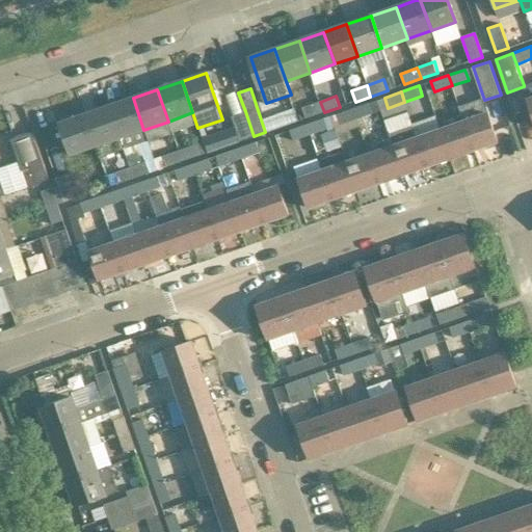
[(143,130),(133,98),(108,106),(120,138),(143,130)]
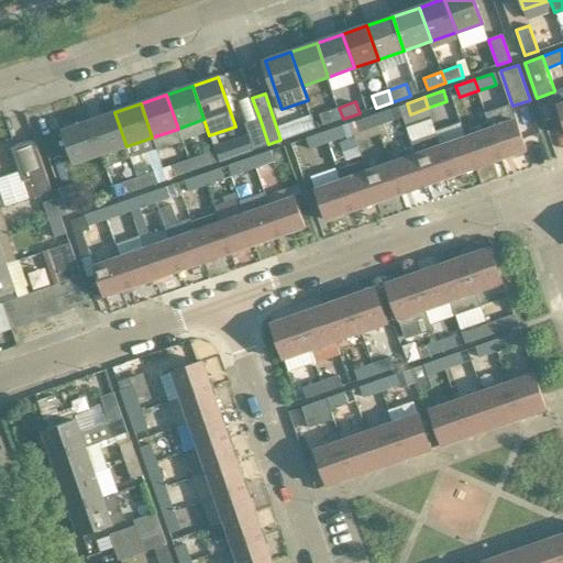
[(343,119),(339,108),(320,114),(323,125),(343,119)]
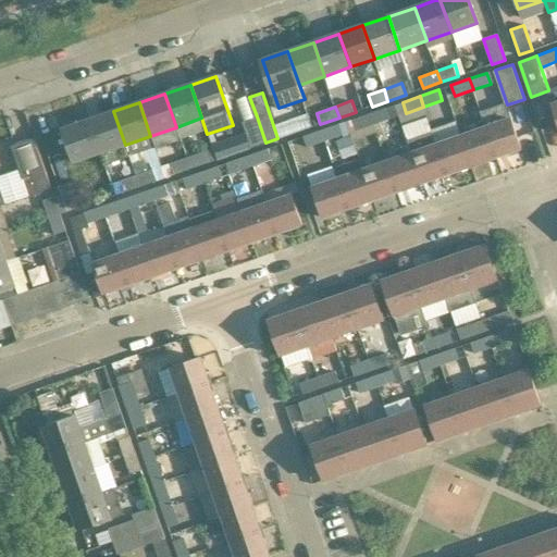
[(388,107),(370,113),(374,124),(392,118),(388,107)]
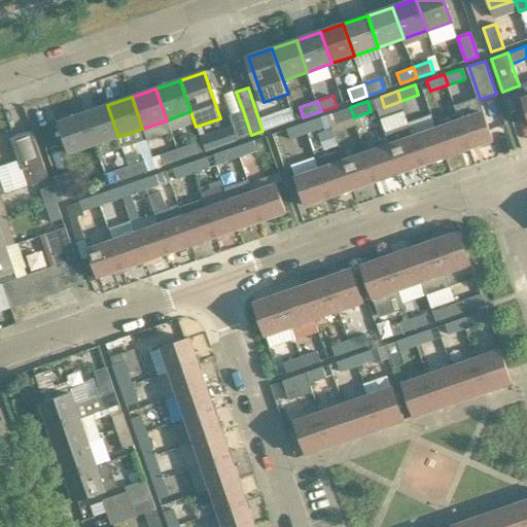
[(118,137),(107,105),(83,114),(94,145),(95,145),(99,155),(123,147),(118,137)]
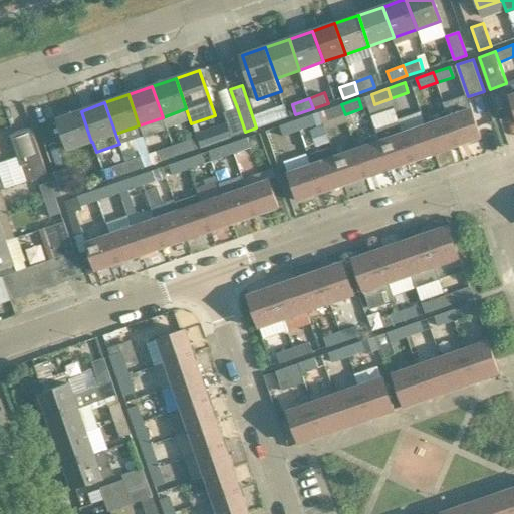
[(345,114),(341,104),(327,109),(330,119),(345,114)]
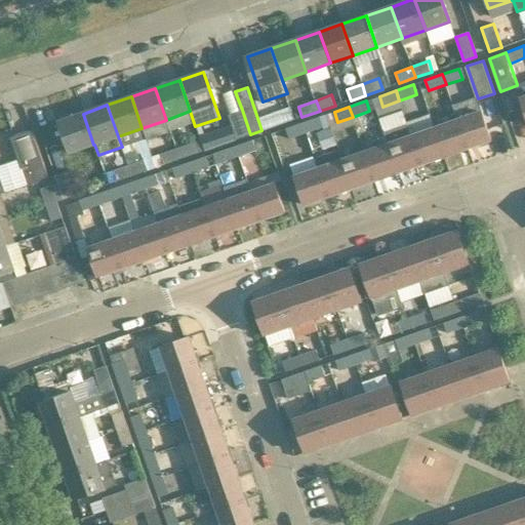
[(250,134),(242,110),(228,115),(236,139),(250,134)]
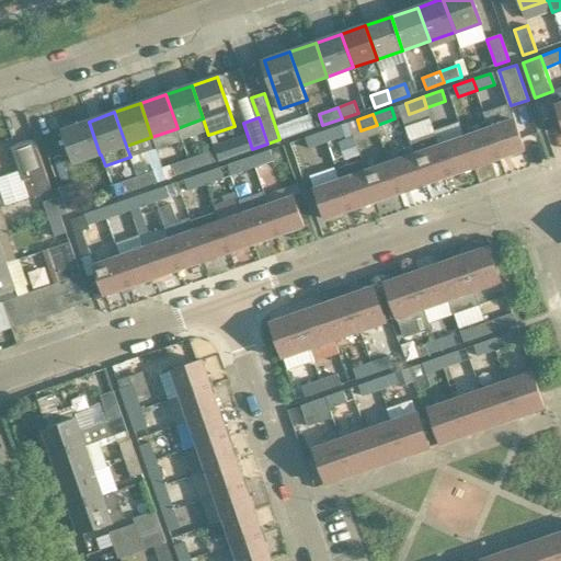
[(405,125),(410,138),(434,130),(430,117),(405,125)]
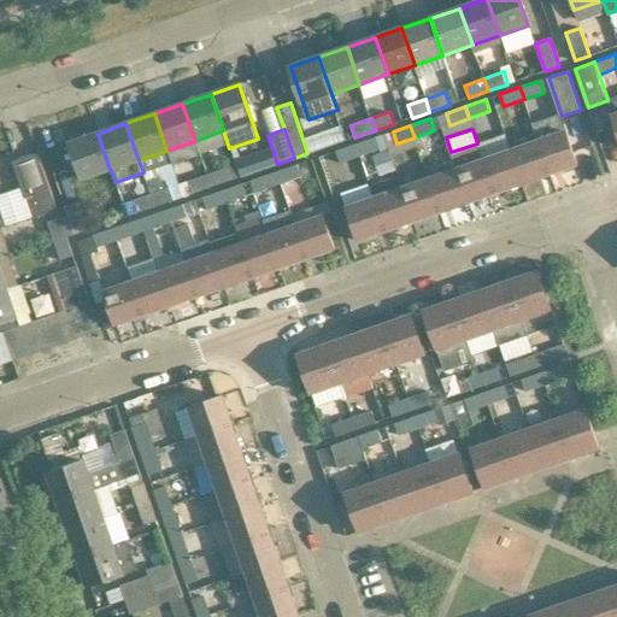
[(577,165),(565,131),(538,140),(550,175),(577,165)]
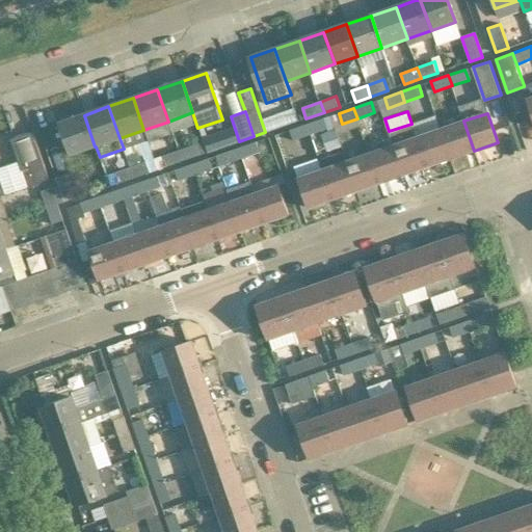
[(95,147),(84,115),(59,124),(71,155),(95,147)]
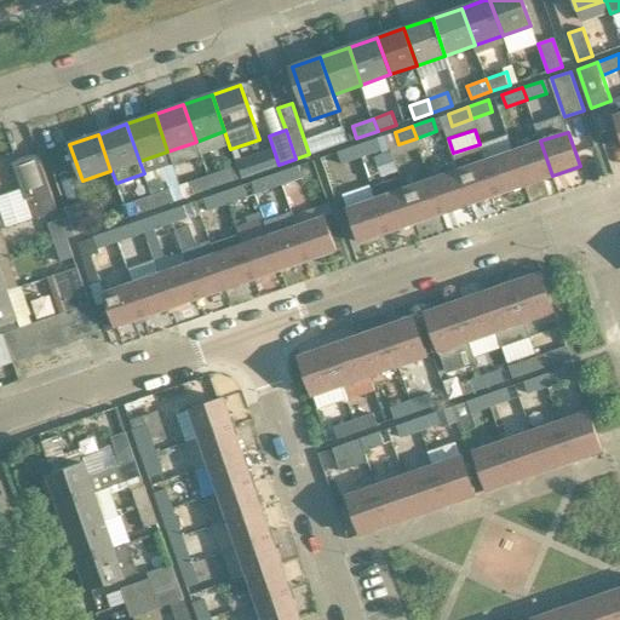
[(380,150),(377,138),(357,144),(362,158),(380,150)]
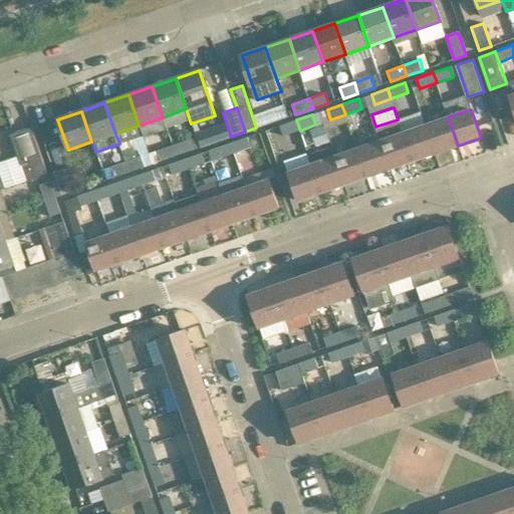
[(448,116),(426,124),(435,154),(458,146),(448,116)]
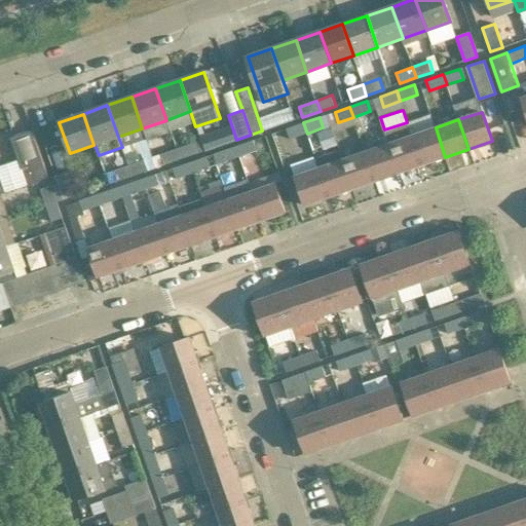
[(307,134),(303,122),(287,128),(291,139),(307,134)]
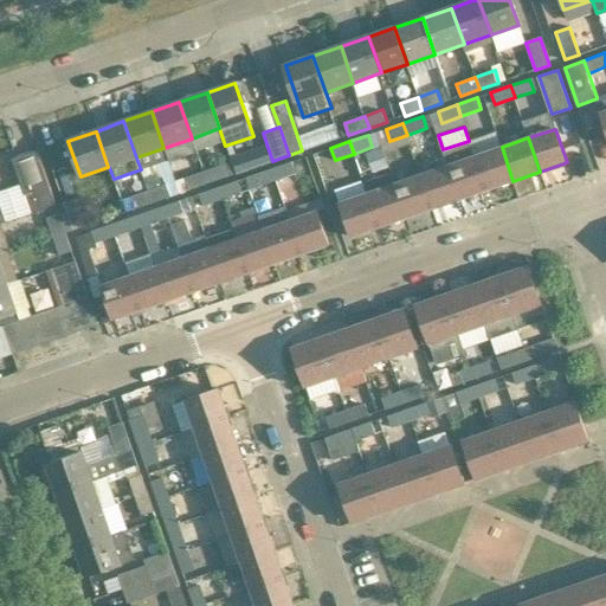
[(475,156),(470,142),(444,153),(449,166),(447,166),(459,199),(487,189),(475,156)]
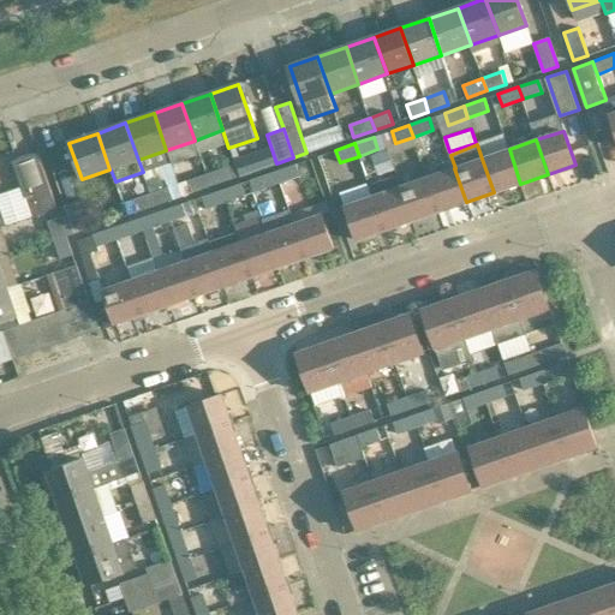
[(520,184),(509,149),(482,159),(494,192),(520,184)]
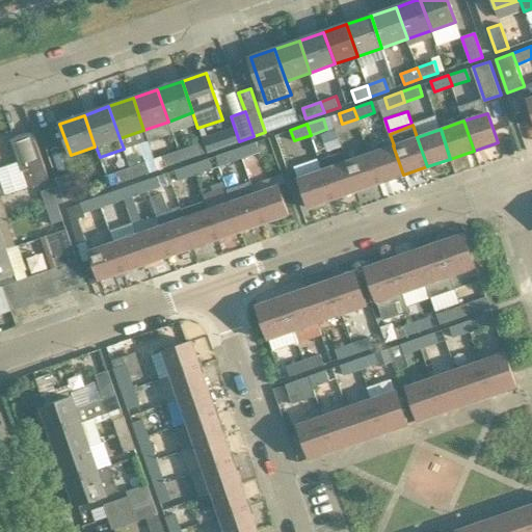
[(321,135),(326,152),(341,147),(335,130),(321,135)]
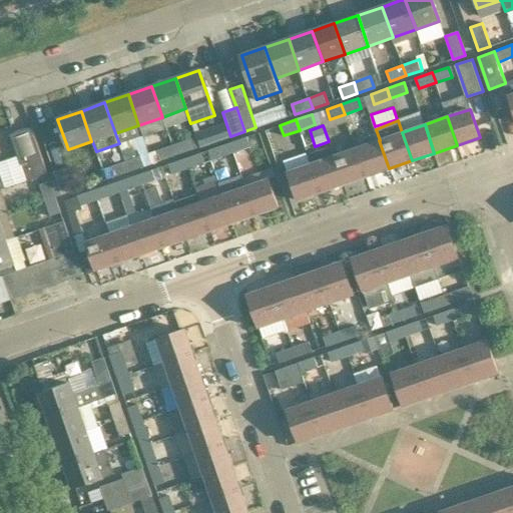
[(31,127),(10,134),(26,180),(47,173),(31,127)]
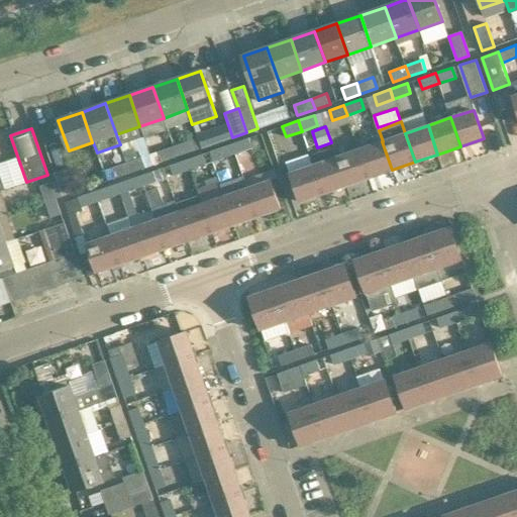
[(249,137),(232,143),(236,153),(252,148),(249,137)]
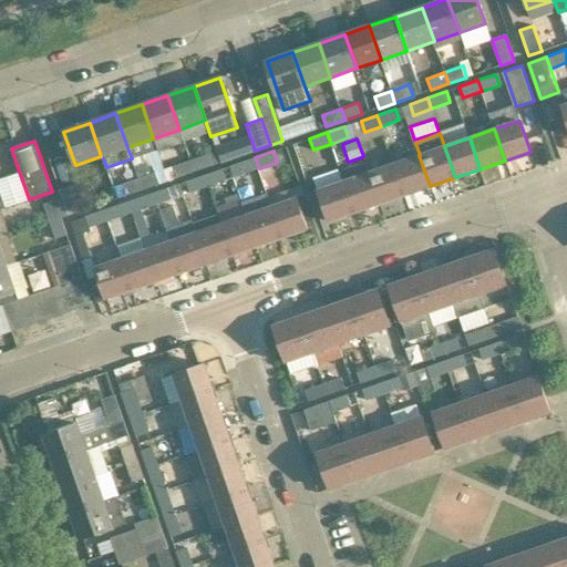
[(208,154),(191,160),(194,172),(213,166),(208,154)]
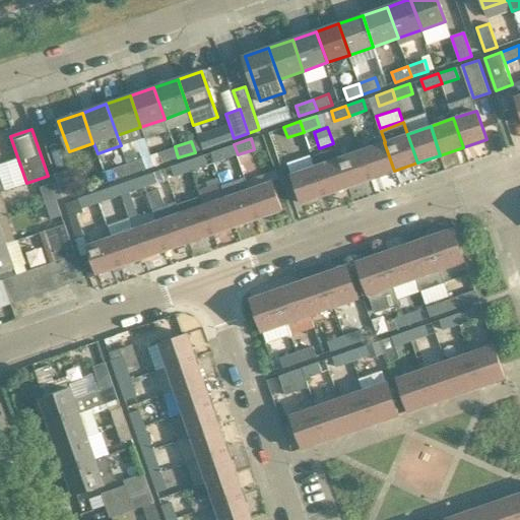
[(394,171),(384,142),(362,150),(371,179),(394,171)]
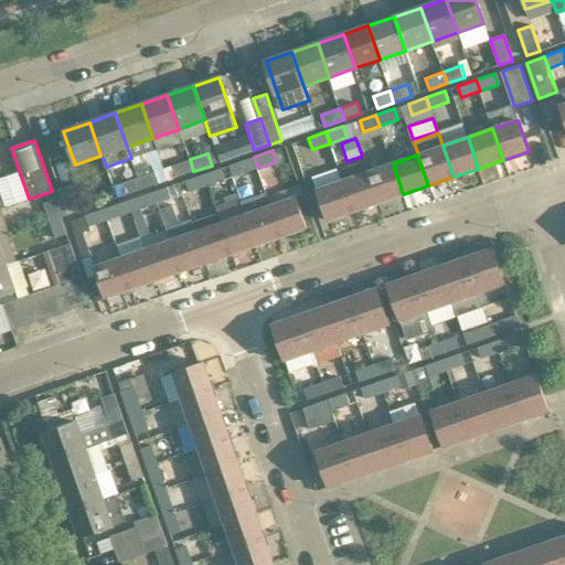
[(258,168),(254,157),(236,163),(241,174),(258,168)]
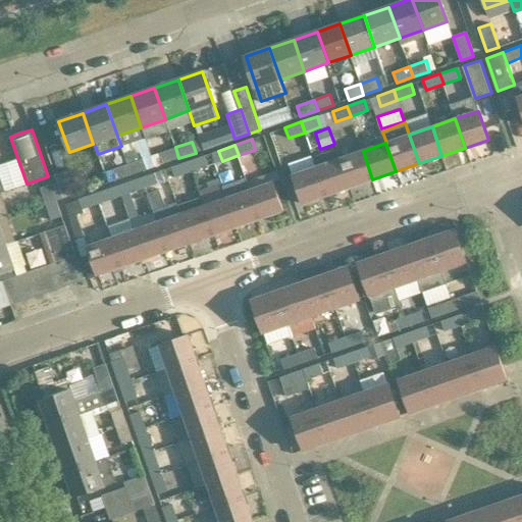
[(178,158),(175,147),(160,153),(164,164),(178,158)]
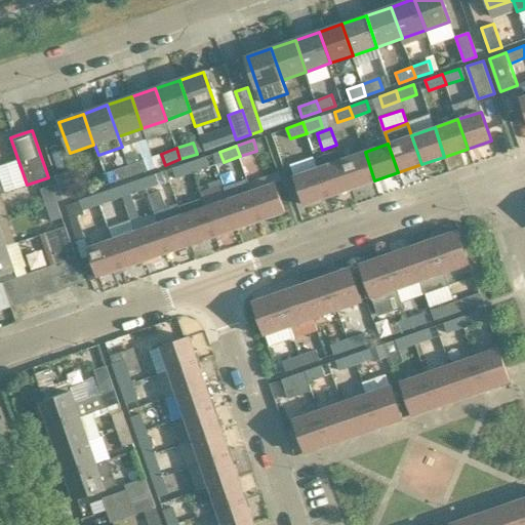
[(338,150),(315,158),(318,168),(328,197),(352,189),(341,160),(338,150)]
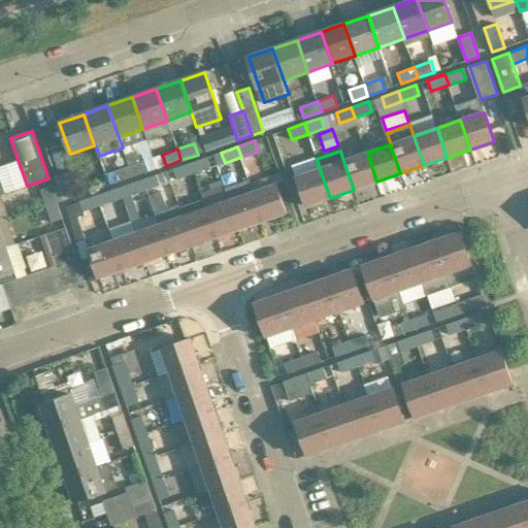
[(376,182),(367,153),(343,161),(354,190),(376,182)]
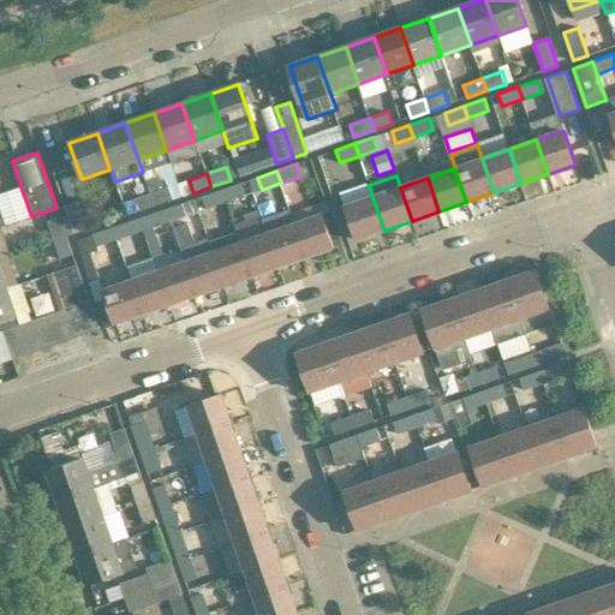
[(243,196),(239,184),(222,190),(227,202),(243,196)]
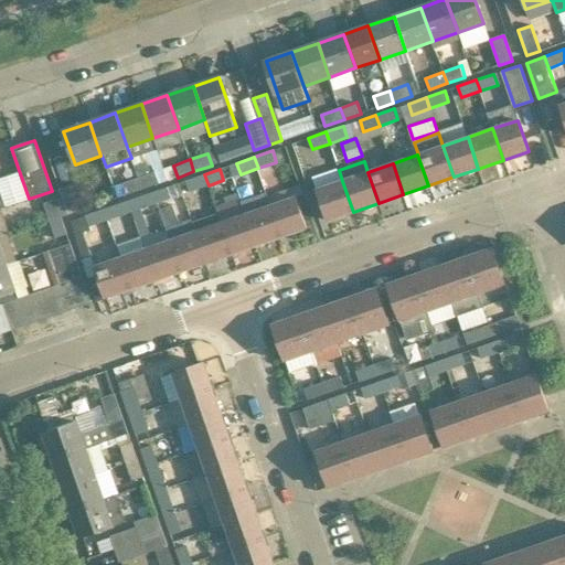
[(152,173),(138,178),(141,189),(159,183),(156,172),(152,173)]
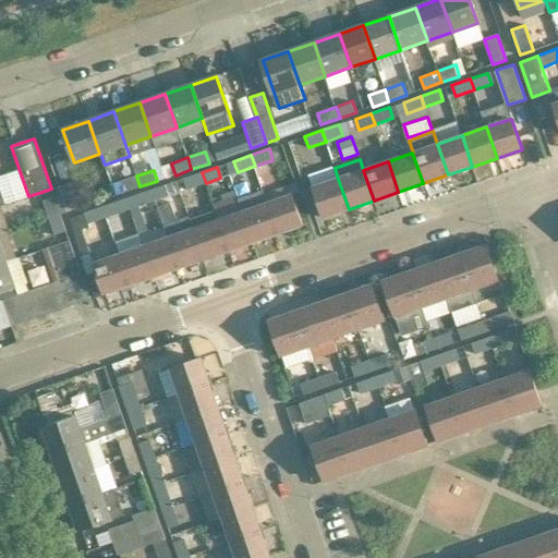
[(206,183),(202,172),(185,178),(189,190),(206,183)]
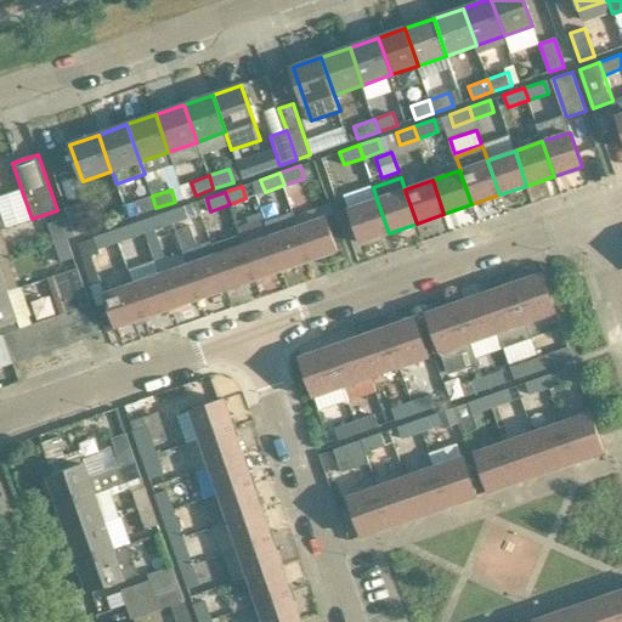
[(156,208),(152,196),(133,202),(136,215),(156,208)]
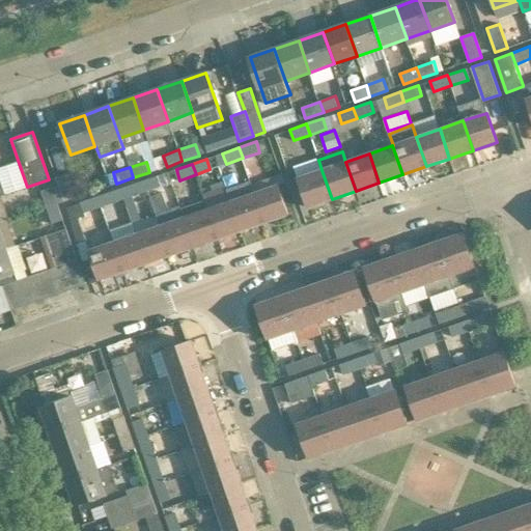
[(332,199),(322,170),(299,178),(308,207),(332,199)]
